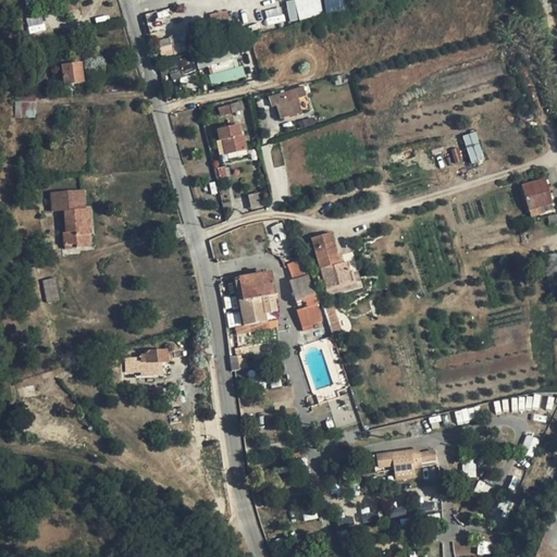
[(73,10),(69,0),(65,0),(60,2),(65,13),(73,10)]
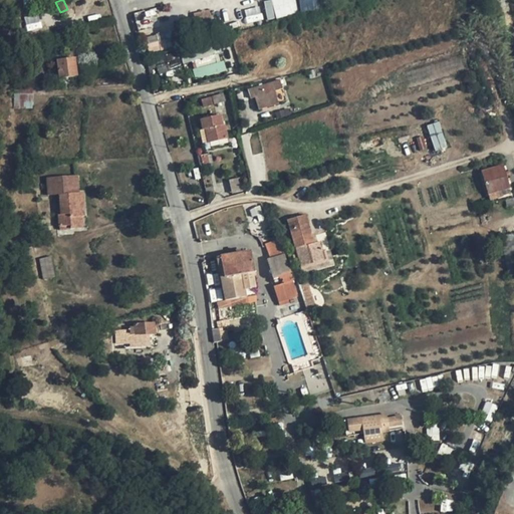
[(60,12),(55,2),(51,4),(56,13),(60,12)]
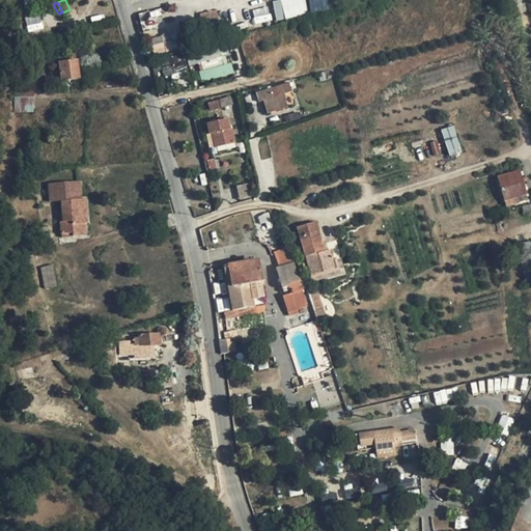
[(70,9),(62,12),(58,14),(59,18),(72,12),(70,9)]
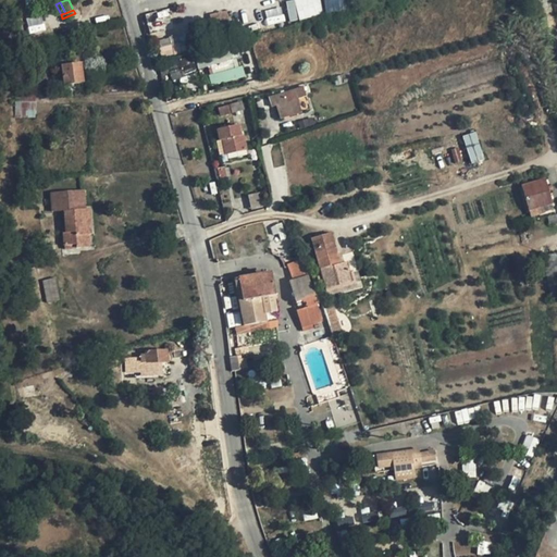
[(231,32),(226,11),(210,15),(214,36),(231,32)]
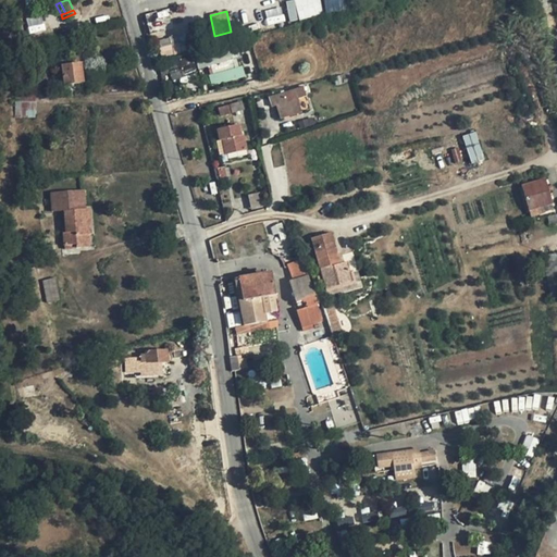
[(159,21),(157,12),(145,14),(147,24),(159,21)]
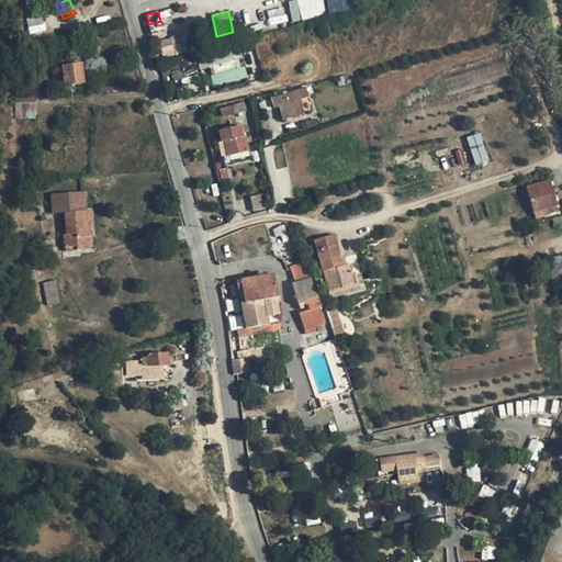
[(45,31),(44,17),(27,19),(29,32),(45,31)]
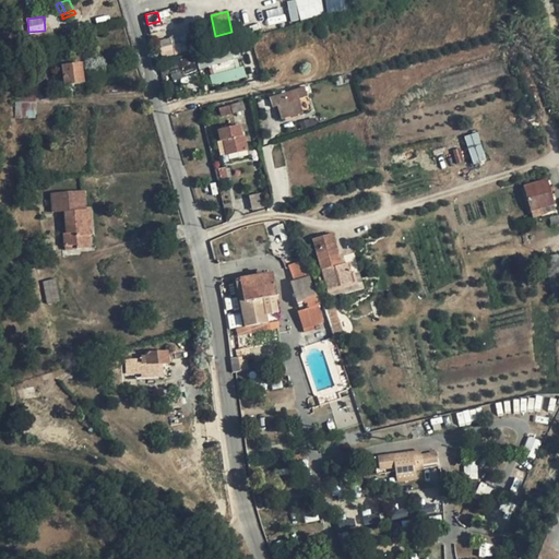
[(166,50),(162,32),(156,33),(162,51),(166,50)]
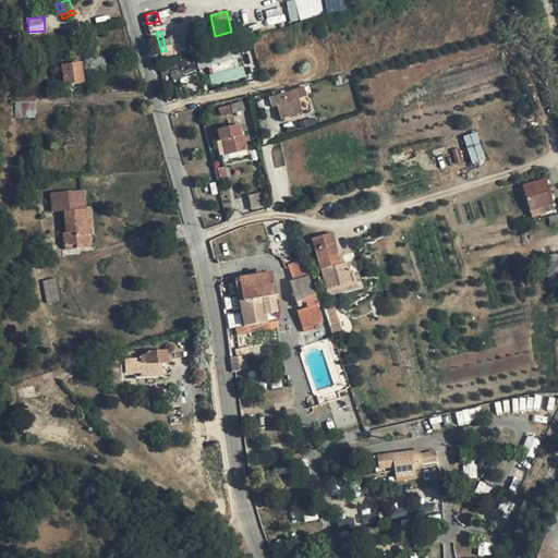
[(208,58),(213,73),(221,71),(217,56),(208,58)]
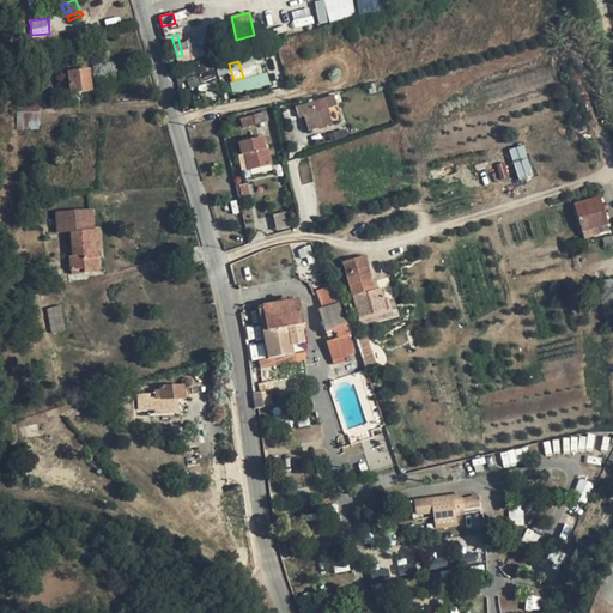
[(201,66),(182,71),(184,79),(187,89),(206,83),(201,66)]
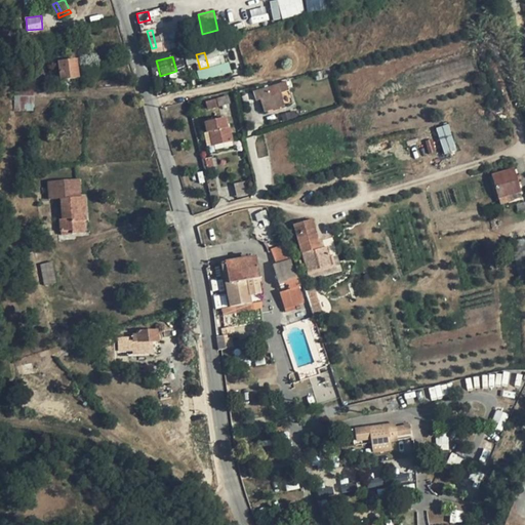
[(155,58),(146,61),(149,71),(158,68),(156,61),(155,58)]
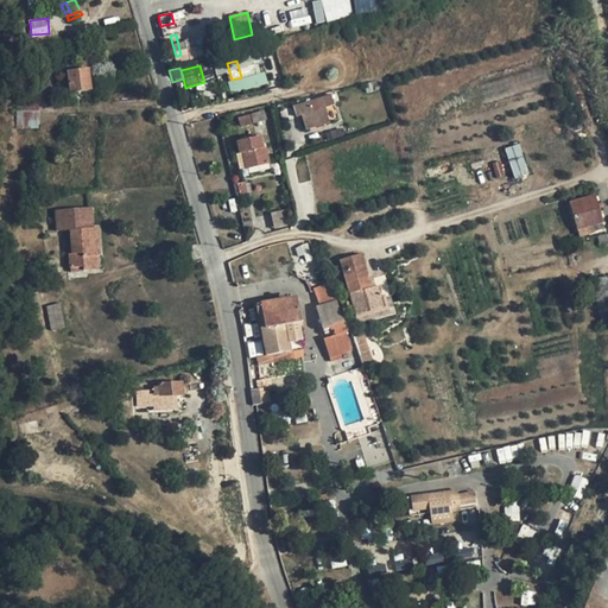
[(89,69),(68,71),(70,93),(92,90),(89,69)]
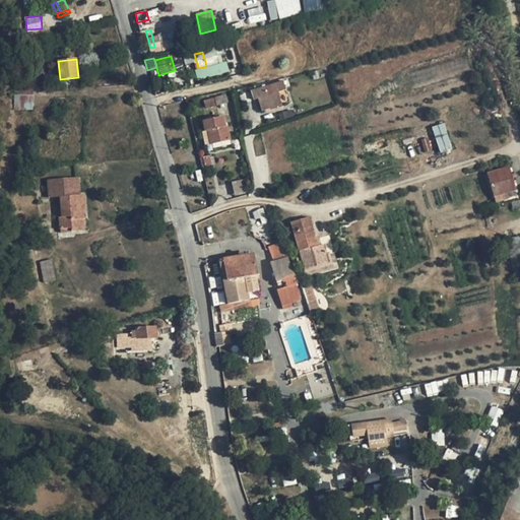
[(197,78),(229,73),(228,63),(195,68),(197,78)]
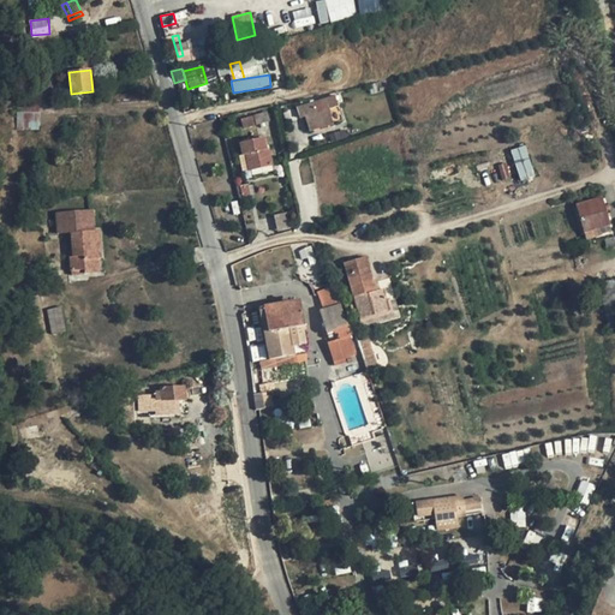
[(366,87),(368,94),(380,91),(378,84),(366,87)]
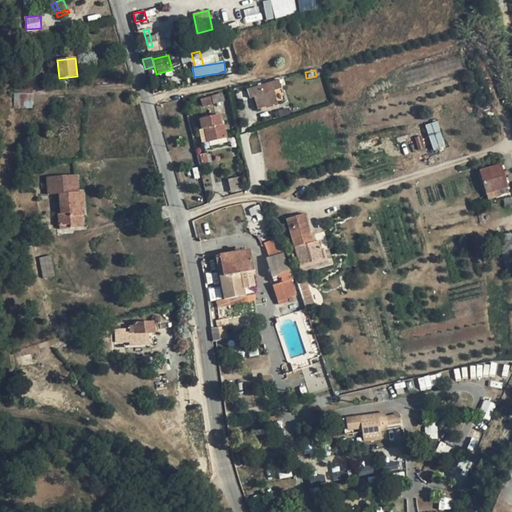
[(276,103),(272,91),(282,88),(279,80),(250,89),(253,97),(255,97),(258,108),(276,103)]
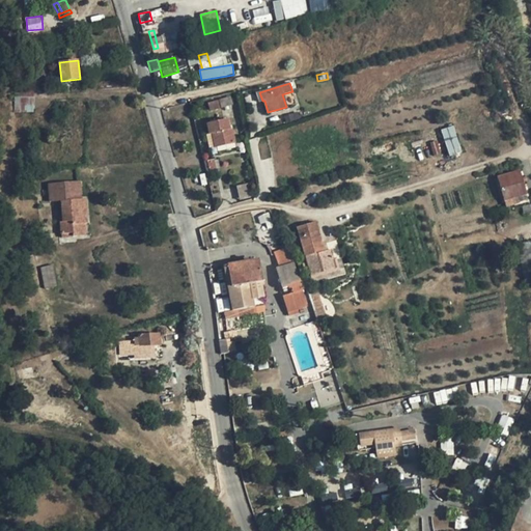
[(33,105),(34,89),(15,89),(15,113),(34,113),(33,105)]
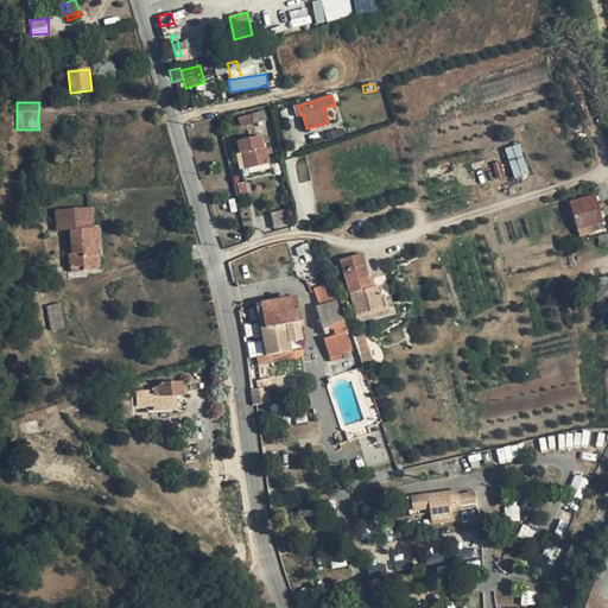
[(266,120),(264,111),(252,114),(254,124),(266,120)]
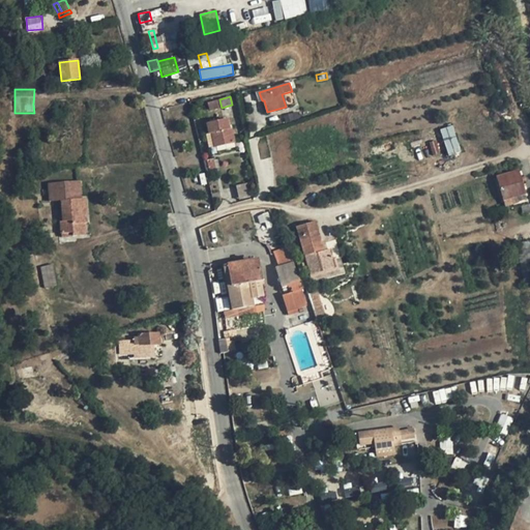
[(207,104),(209,111),(218,108),(216,100),(207,104)]
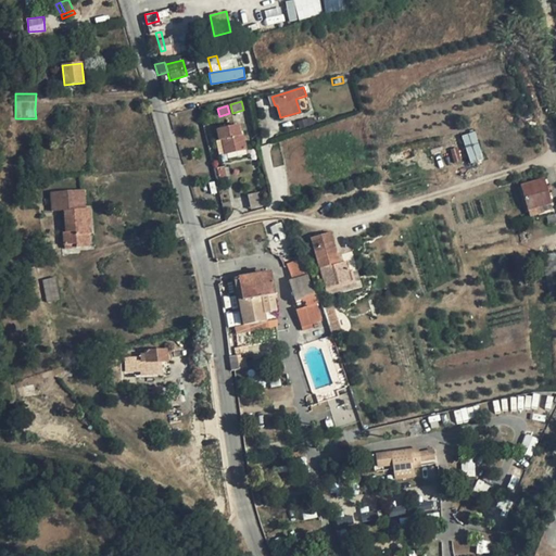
[(297,123),(299,129),(318,123),(316,116),(297,123)]
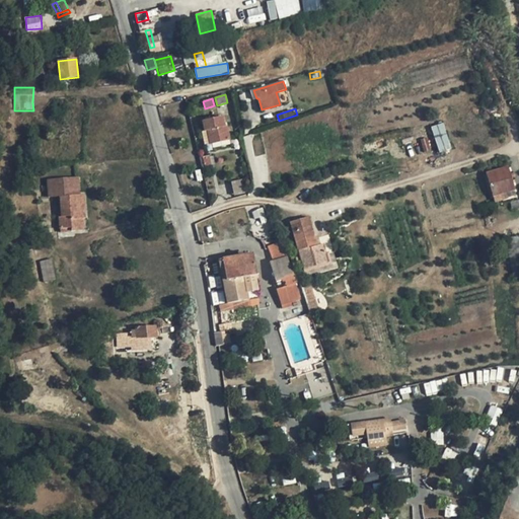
[(229,139),(226,126),(225,126),(223,118),(203,122),(205,131),(208,131),(210,143),(229,139)]
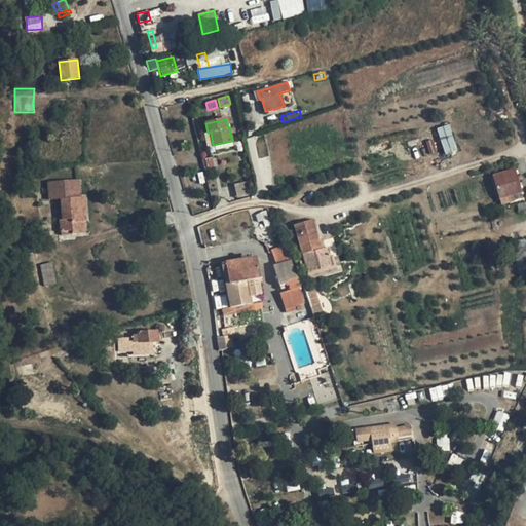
[(437,127),(445,154),(457,150),(449,124),(437,127)]
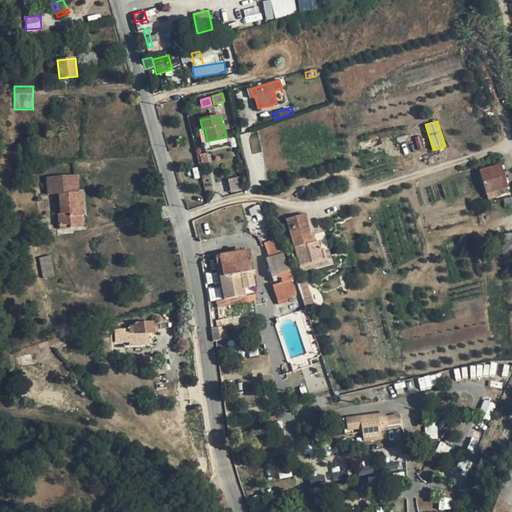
[(202,142),(207,141),(205,129),(202,129),(199,130),(202,142)]
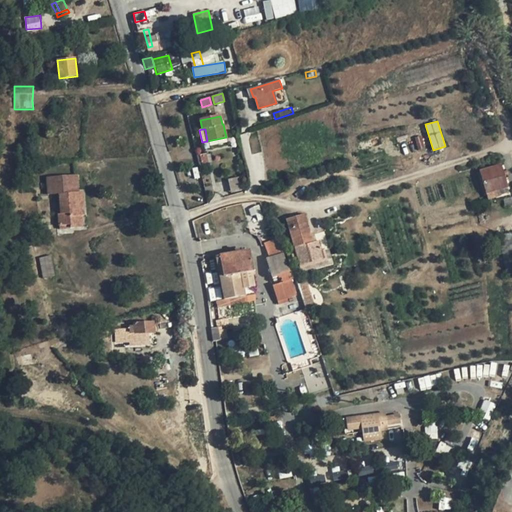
[(208,163),(206,153),(199,155),(201,165),(208,163)]
